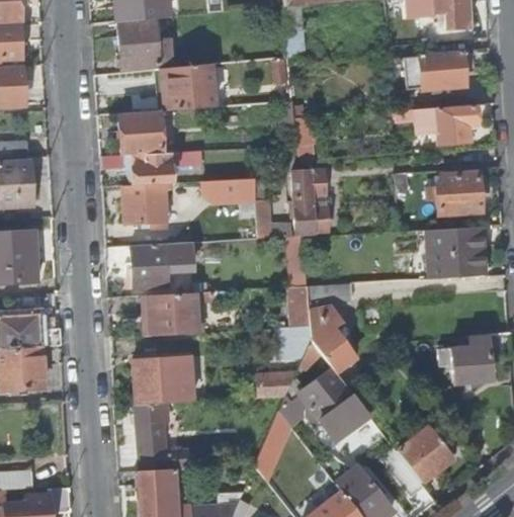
[(19,0),(0,0),(0,19),(21,19),(19,0)]
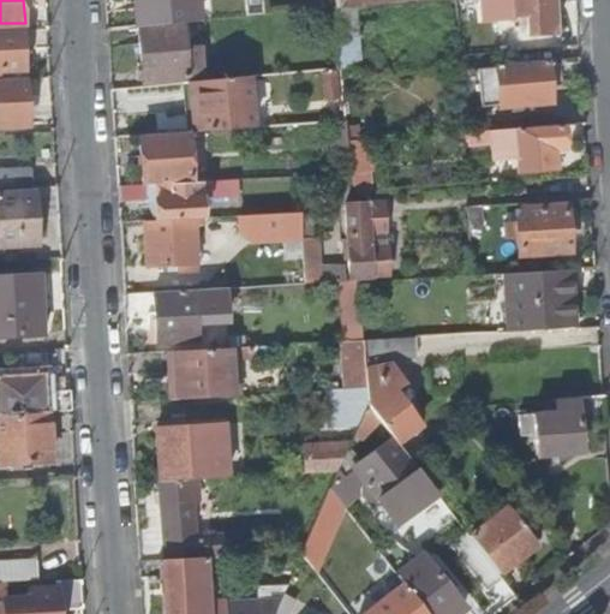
[(141,28),(186,23),(202,22),(199,0),(143,0),(144,3),(138,4),(141,28)]
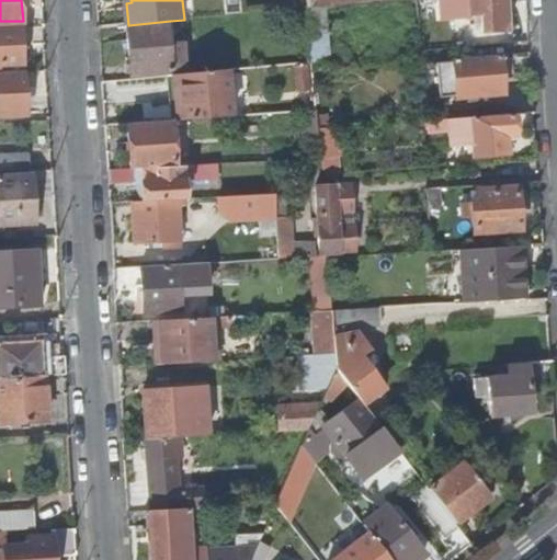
[(228,0),(230,15),(250,13),(248,0),(228,0)]
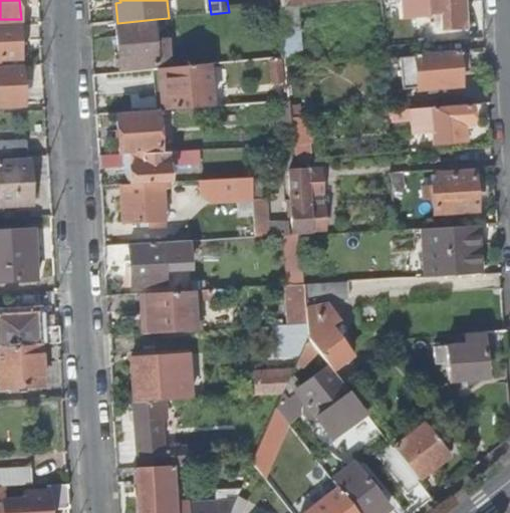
[(433,0),(434,13),(444,12),(446,28),(467,27),(465,1),(472,0),(433,0)]
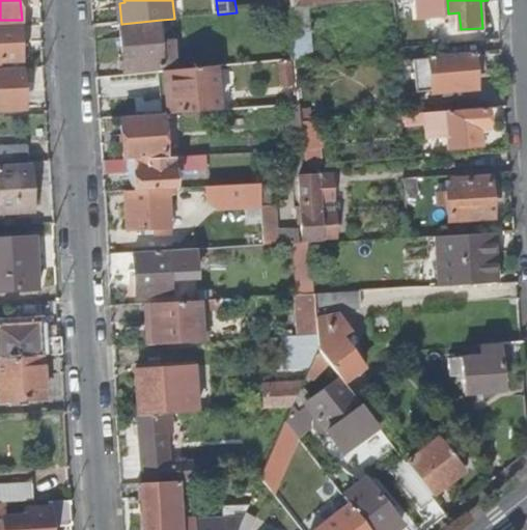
[(161,20),(121,24),(123,70),(175,64),(173,47),(162,47),(161,20)]
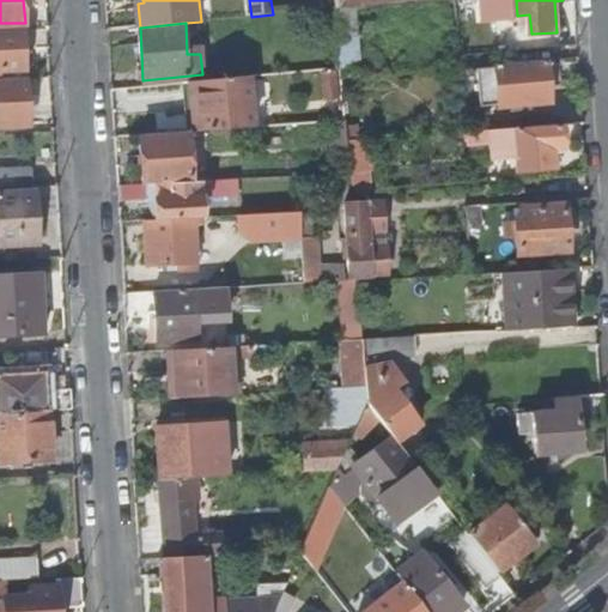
[(29,68),(25,32),(0,34),(0,79),(4,79),(4,70),(29,68)]
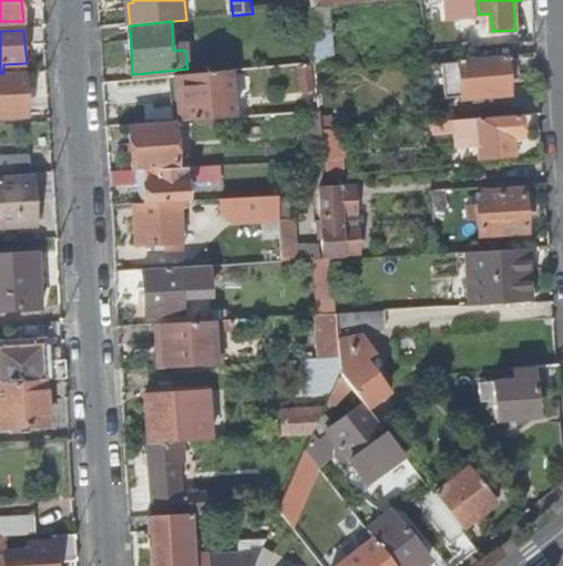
[(469,96),(478,95),(497,93),(514,91),(512,75),(525,73),(523,57),(511,58),(511,52),(464,57),(469,96)]
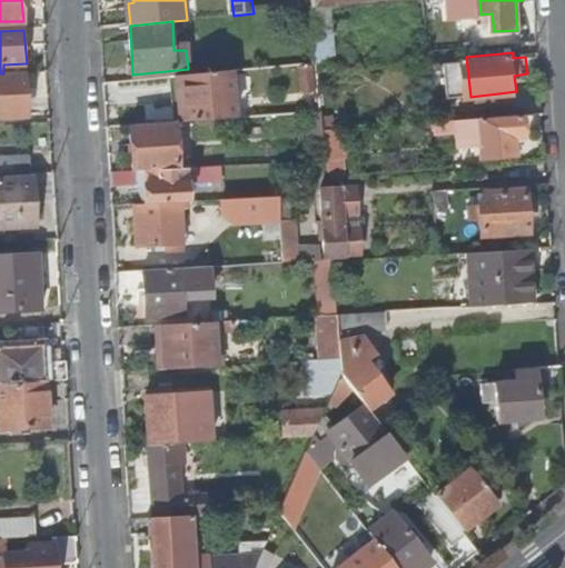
[(250,68),(185,75),(186,98),(179,99),(181,120),(255,113),(250,68)]
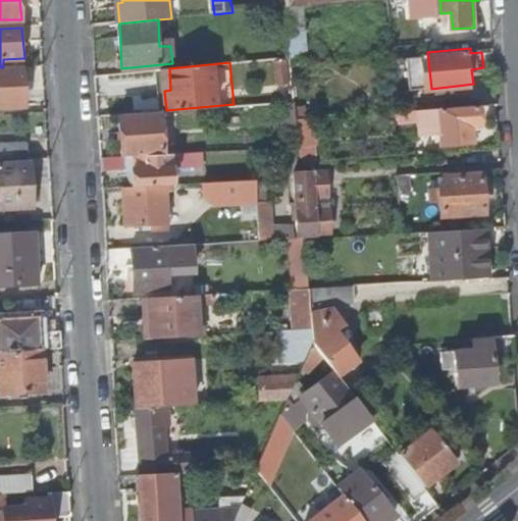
[(3,67),(0,67),(0,104),(26,103),(23,66),(3,67)]
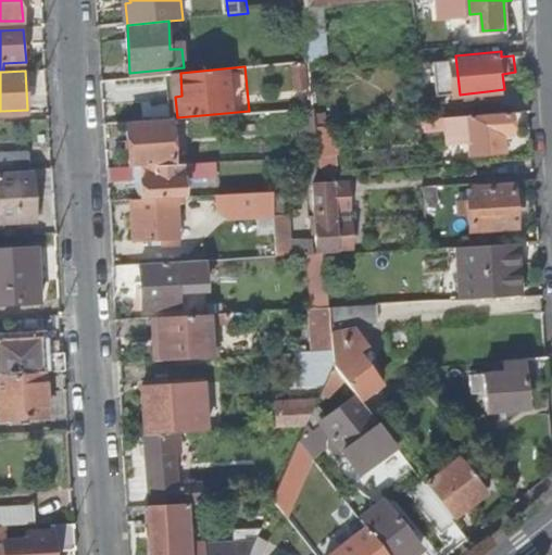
[(487,99),(487,91),(468,93),(469,100),(487,99)]
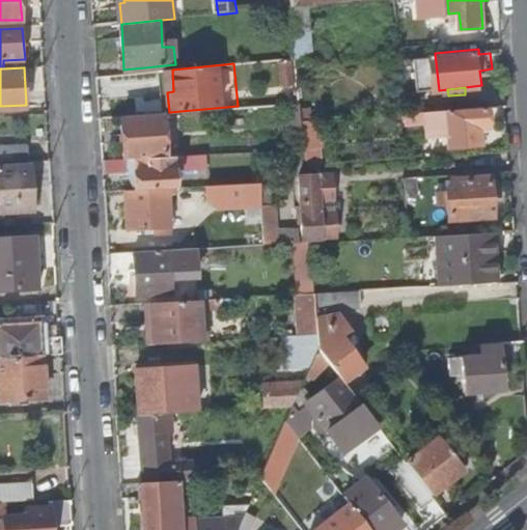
[(304,118),(303,101),(293,102),(296,151),(307,151),(304,118)]
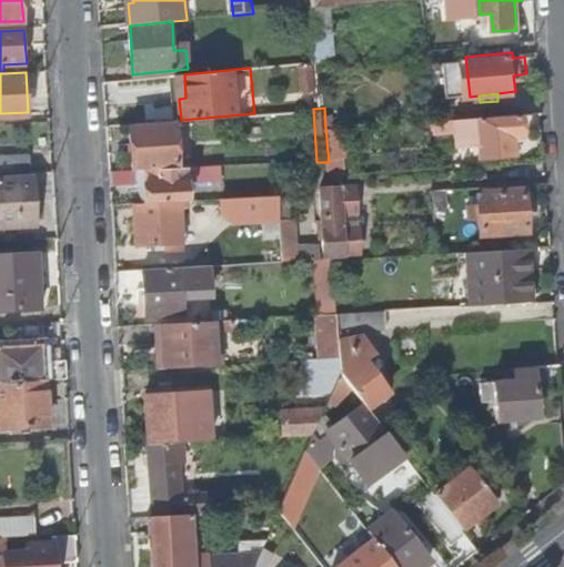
[(524,135),(523,113),(482,117),(485,154),(517,153),(516,137),(524,135)]
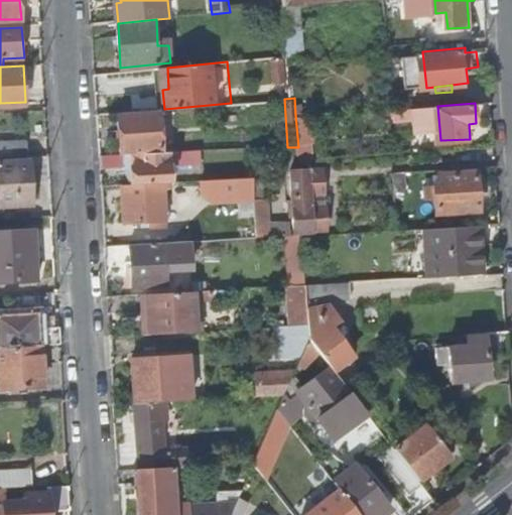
[(417,115),(417,107),(397,108),(398,116),(417,115)]
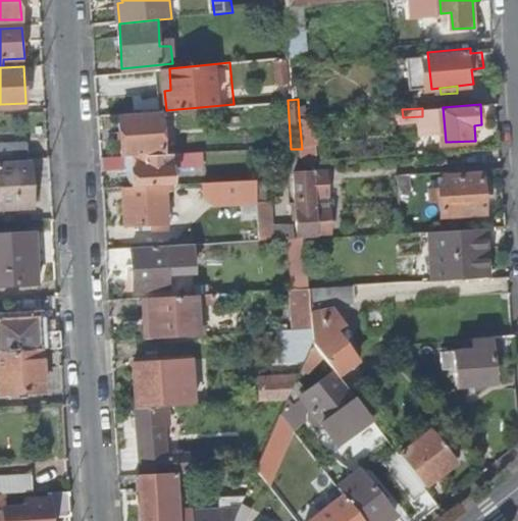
[(122,156),(127,156),(163,154),(160,110),(118,113),(122,156)]
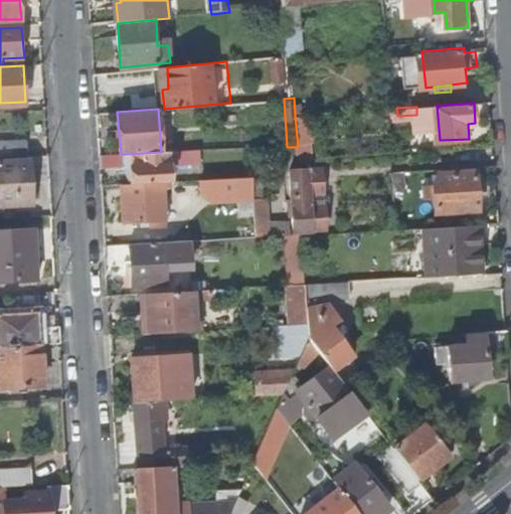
[(297,119),(303,156),(319,154),(312,116),(297,119)]
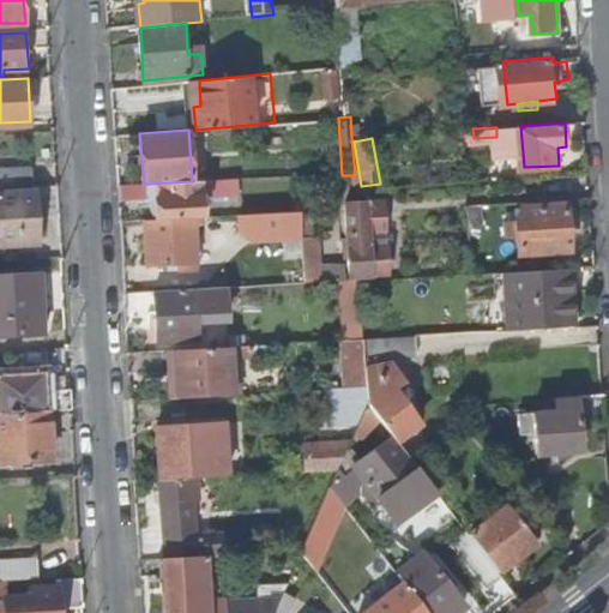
[(0,188),(36,187),(34,168),(0,169),(0,188)]
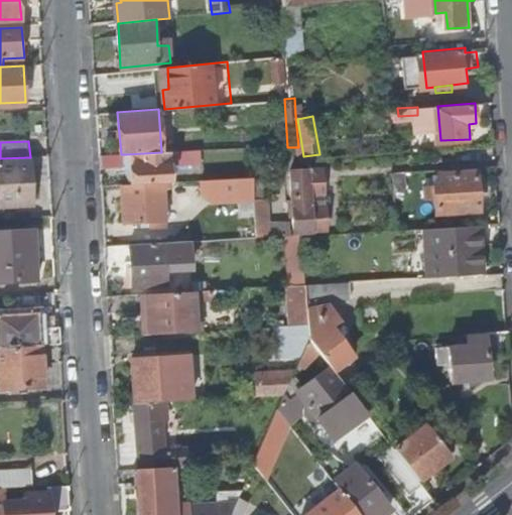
[(141,184),(171,182),(178,182),(177,164),(203,163),(202,151),(161,152),(126,154),(127,165),(127,167),(140,166),(141,184)]
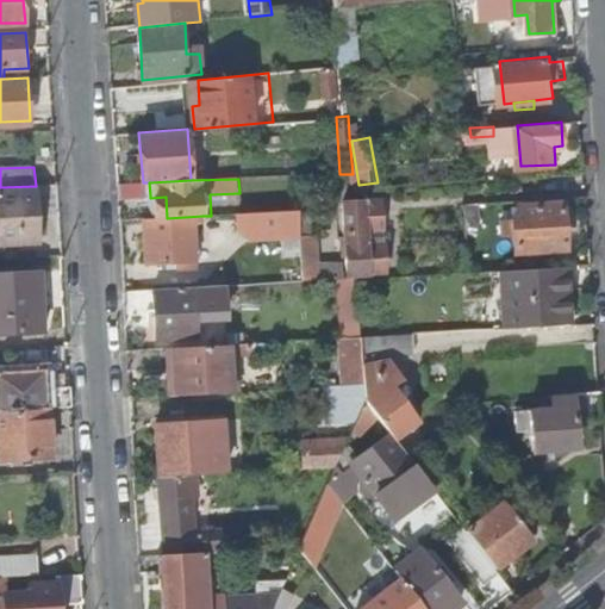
[(119,197),(150,196),(149,182),(143,182),(118,184),(119,197)]
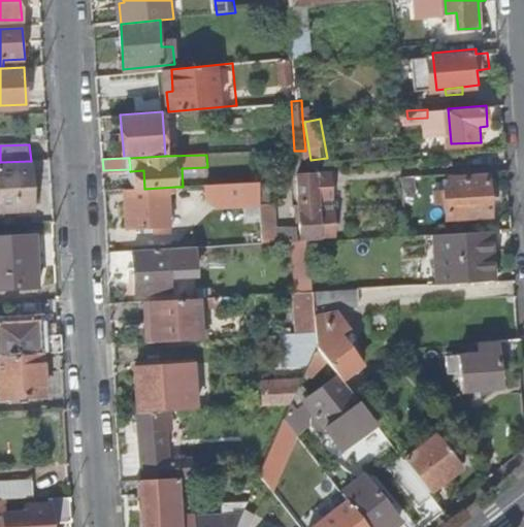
[(31,164),(0,165),(0,204),(9,204),(9,209),(33,208),(31,164)]
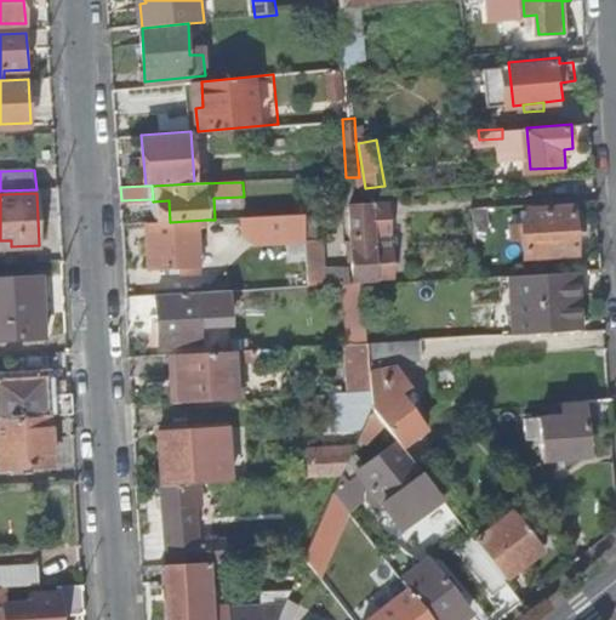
[(354,283),(365,282),(381,282),(381,276),(398,274),(393,203),(349,205),(353,250),(351,250),(352,260),(354,260),(354,283)]
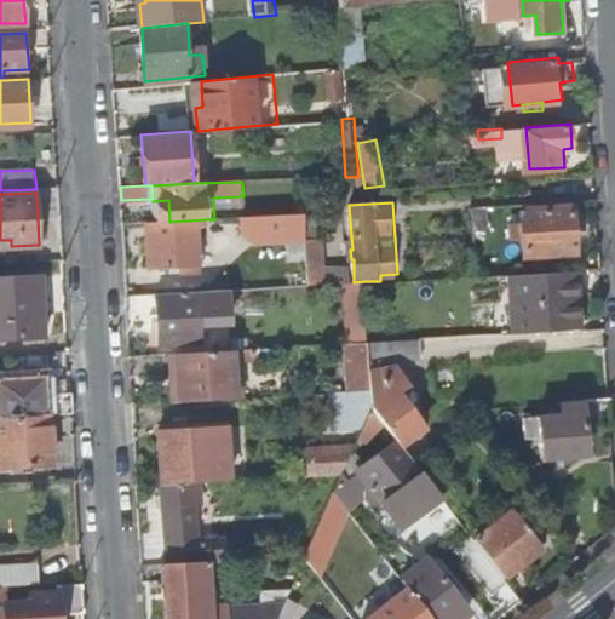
[(574,205),(530,207),(532,218),(515,219),(516,239),(527,239),(528,254),(578,252),(574,205)]
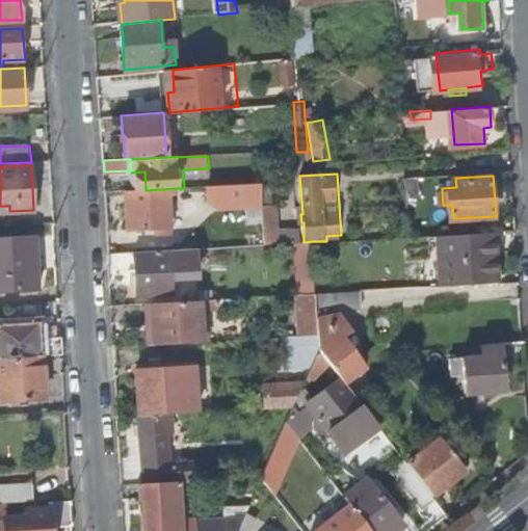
[(421,193),(421,177),(410,178),(411,194),(421,193)]
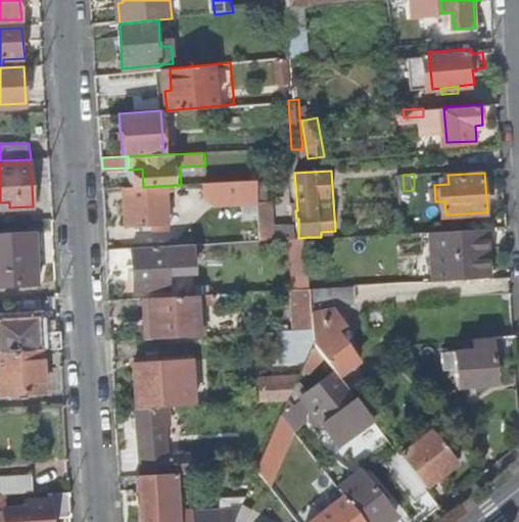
[(257,201),(256,184),(256,182),(204,184),(205,196),(217,203),(257,201)]
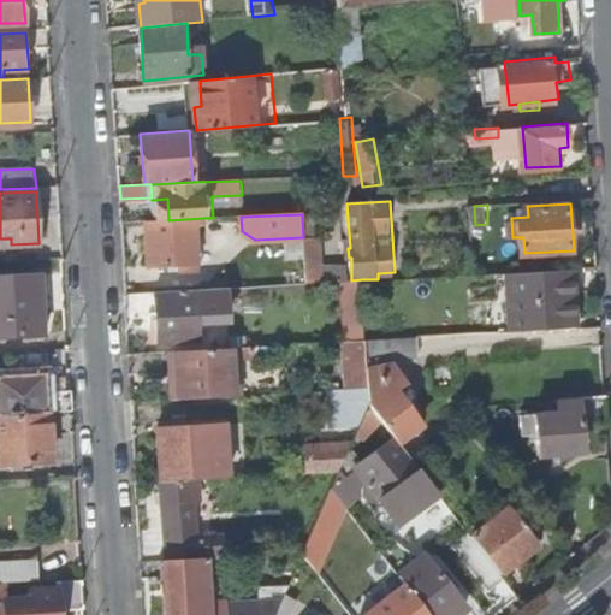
[(303,237),(316,236),(315,217),(302,217),(303,237)]
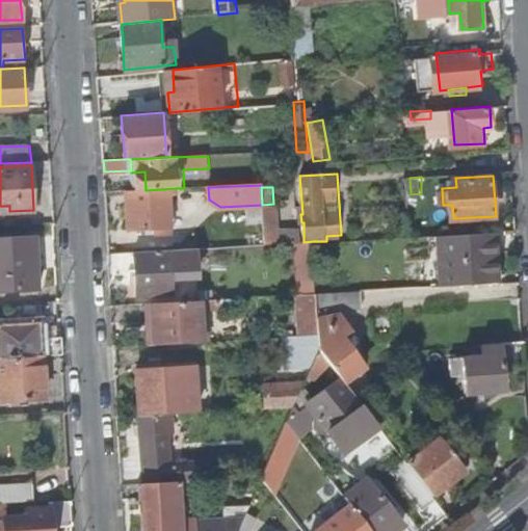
[(177,188),(146,190),(126,191),(129,235),(151,233),(151,238),(173,236),(169,193),(178,193),(177,188)]
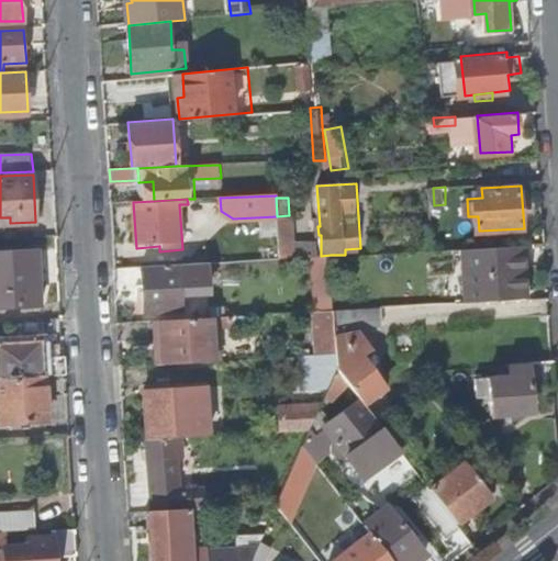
[(277,216),(279,258),(296,257),(293,215),(289,215),(277,216)]
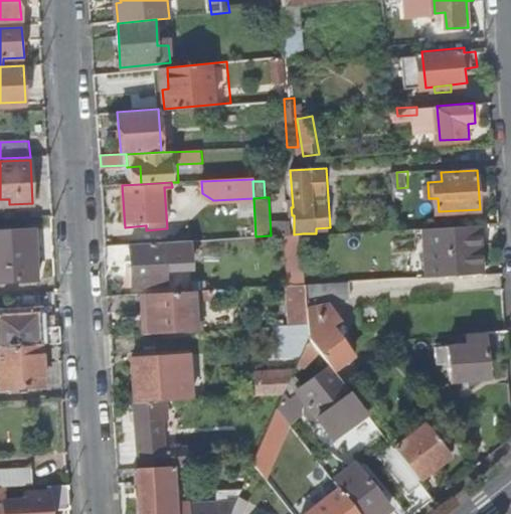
[(428,277),(478,274),(478,261),(484,261),(482,223),(424,226),(428,277)]
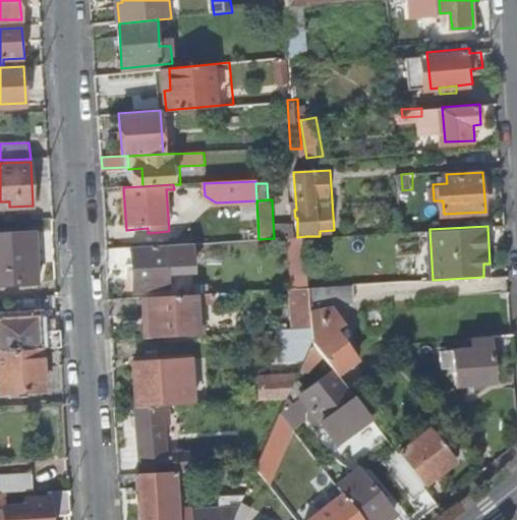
[(0,285),(39,283),(36,235),(0,236),(0,285)]
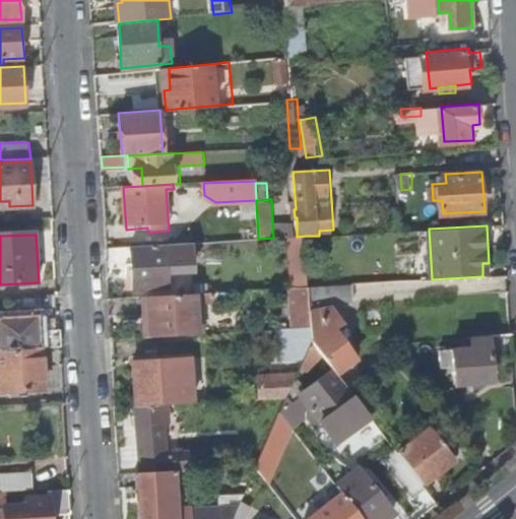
[(196,251),(196,242),(132,246),(134,288),(174,286),(172,252),(196,251)]
